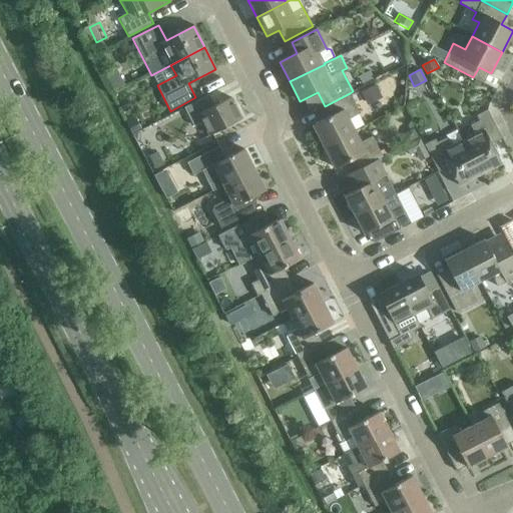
[(373,106),(388,100),(380,82),(365,88),(373,106)]
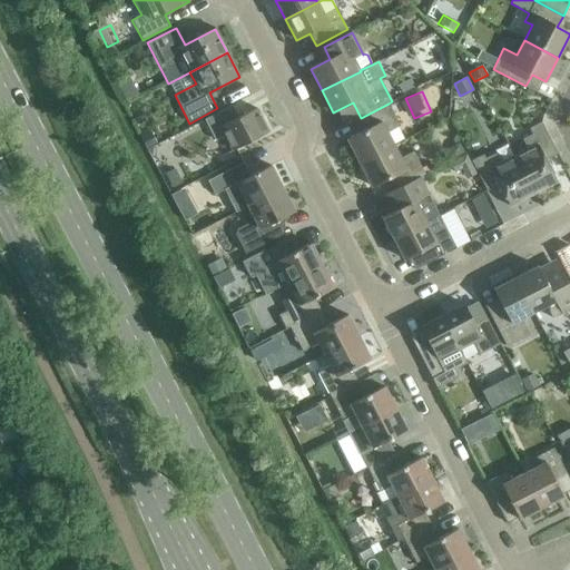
[(347,139),(360,164),(394,146),(387,133),(400,126),(389,104),(361,118),(366,129),(347,139)]
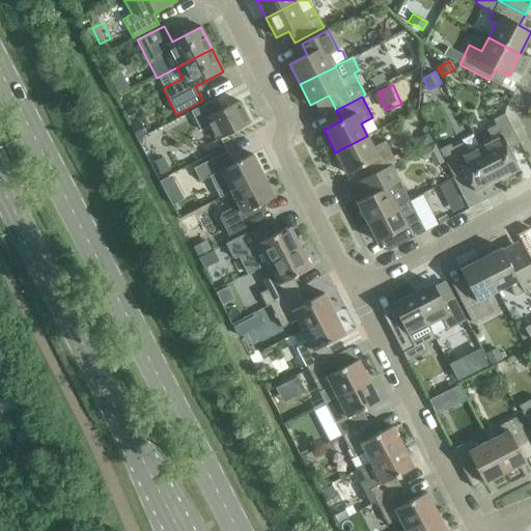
[(210,127),(217,141),(250,123),(239,102),(222,110),(217,99),(191,112),(200,132),(210,127)]
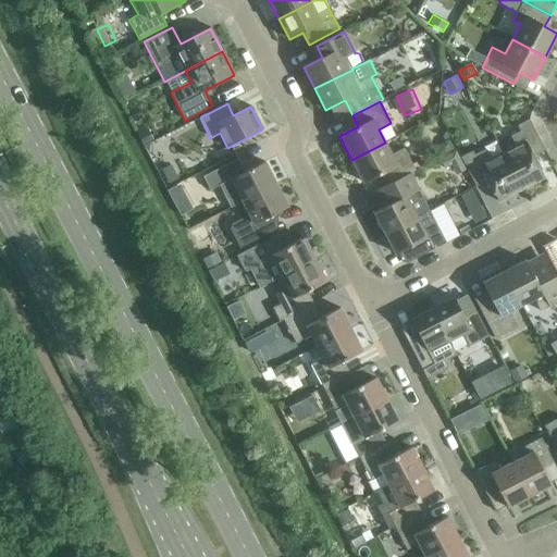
[(516,146),(503,153),(521,190),(544,178),(534,157),(545,151),(529,120),(517,126),(520,132),(510,137),(516,146)]
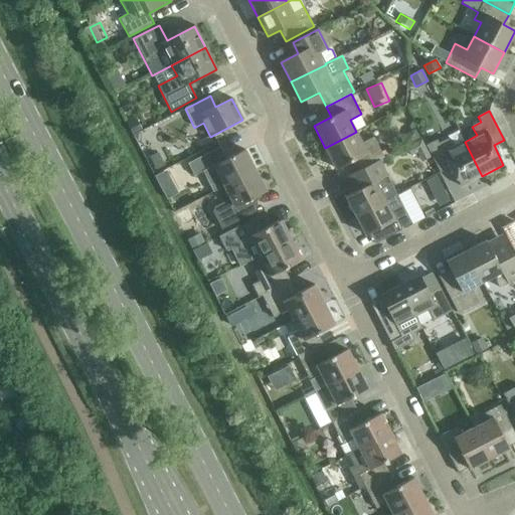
[(359,171),(379,160),(384,158),(373,138),(362,143),(356,132),(325,148),(336,169),(353,160),(359,171)]
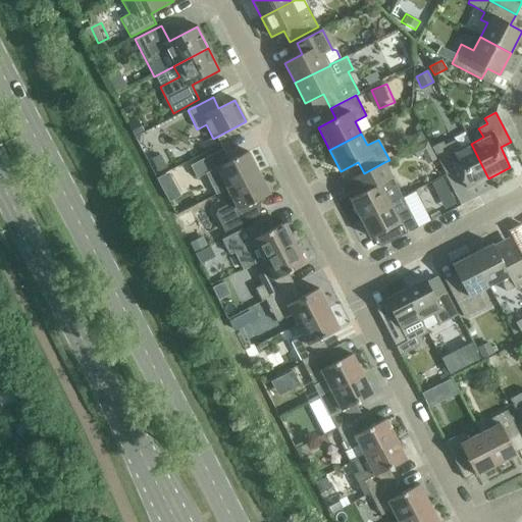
[(488,178),(471,144),(459,150),(454,141),(445,146),(442,142),(431,148),(446,175),(457,169),(467,190),(488,178)]
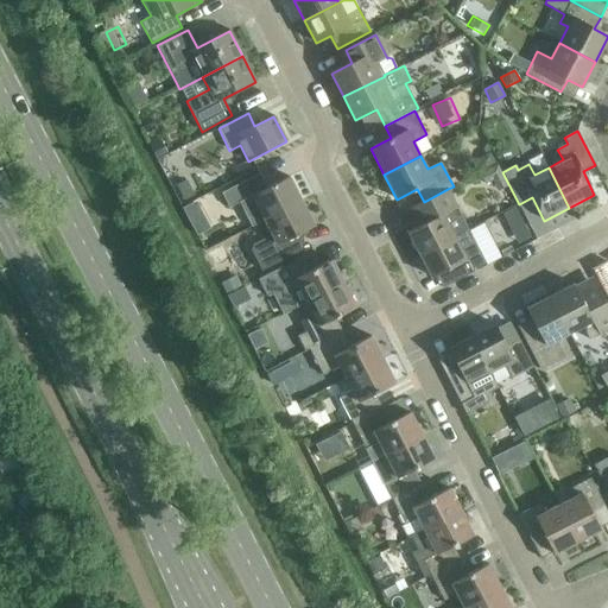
[(260,173),(221,194),(229,208),(240,203),(245,213),(252,227),(265,221),(302,202),(289,177),(267,188),(260,173)]
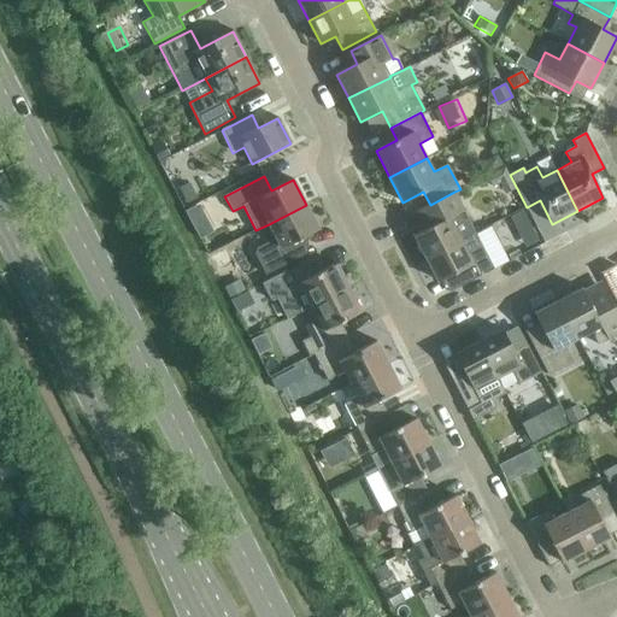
[(427,259),(462,241),(475,234),(454,192),(430,205),(416,212),(423,225),(416,229),(418,233),(415,235),(427,259)]
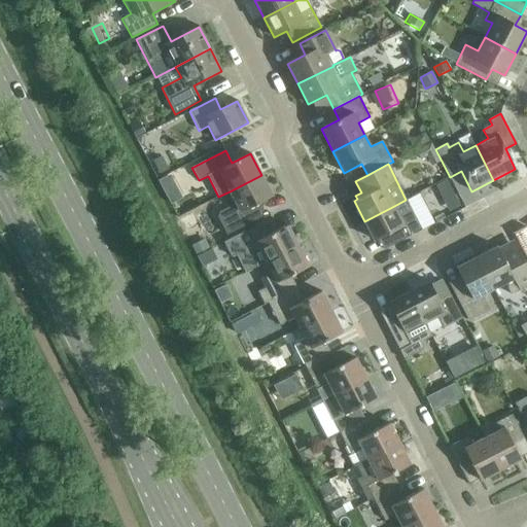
[(175,171),(164,176),(174,200),(185,195),(175,171)]
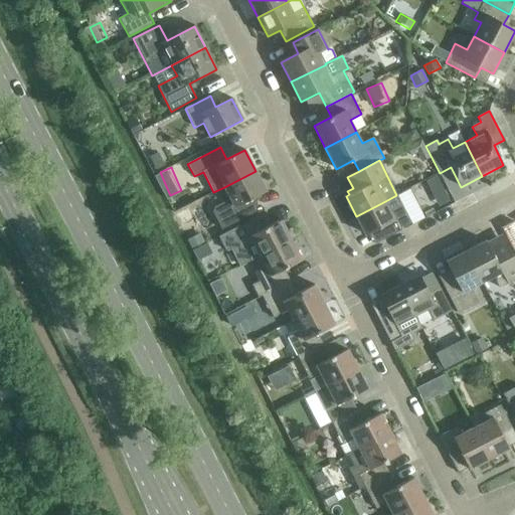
[(255,171),(224,187),(230,199),(214,206),(213,212),(221,229),(254,213),(248,201),(266,191),(255,171)]
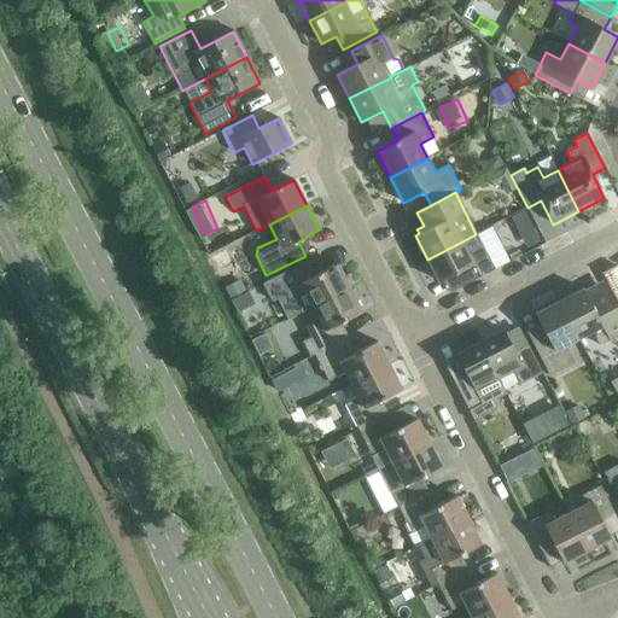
[(462,242),(427,260),(438,283),(450,277),(458,289),(495,270),(483,246),(476,234),(462,242)]
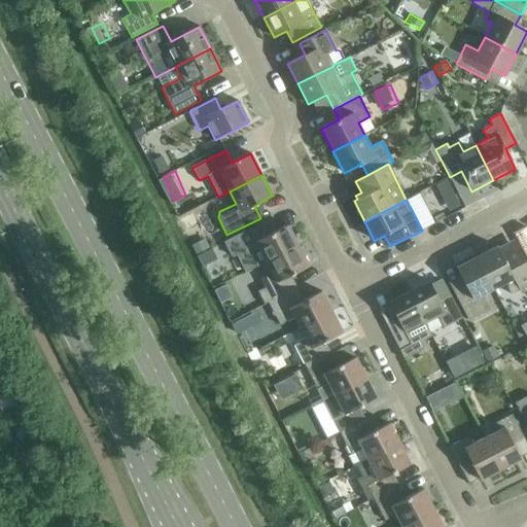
[(246,272),(266,262),(297,246),(287,225),(270,235),(264,221),(224,242),(232,256),(237,253),(246,272)]
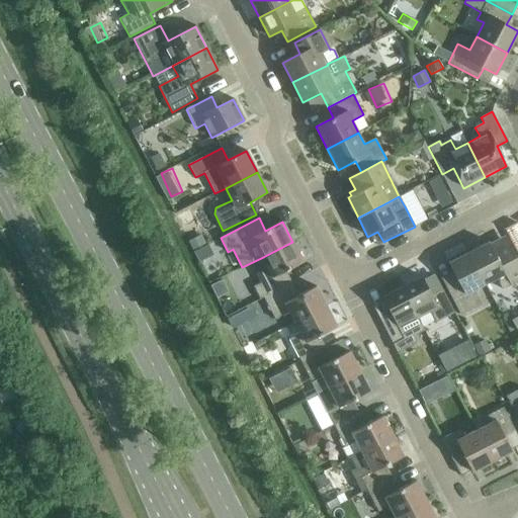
[(517,223),(504,230),(517,258),(517,223)]
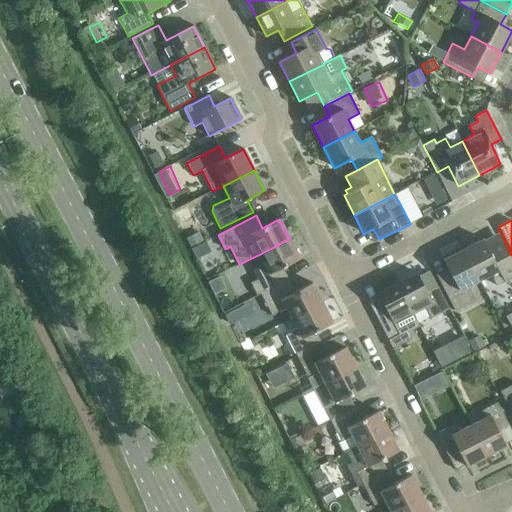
[(186,239),(191,248),(204,241),(199,232),(186,239)]
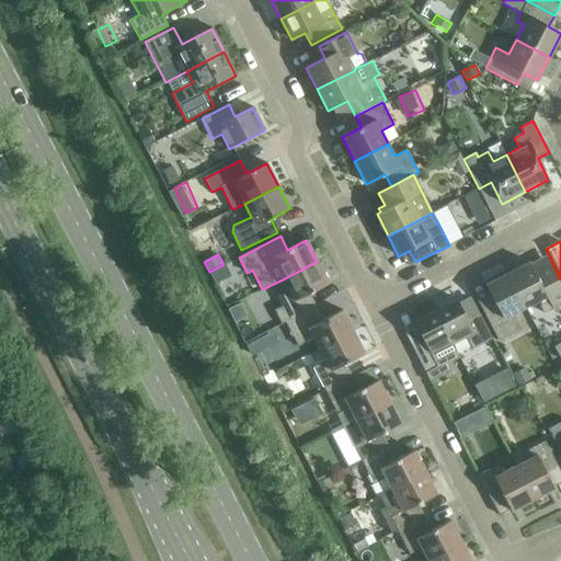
[(282,324),(285,322),(317,307),(309,294),(328,284),(317,262),(283,279),(289,290),(276,297),(282,306),(274,310),(282,324)]
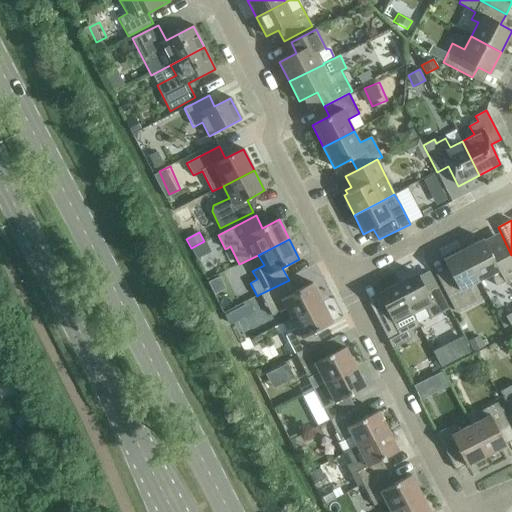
[(483,240),(463,250),(479,281),(490,275),(496,286),(511,277),(511,257),(507,249),(492,257),(483,240)]
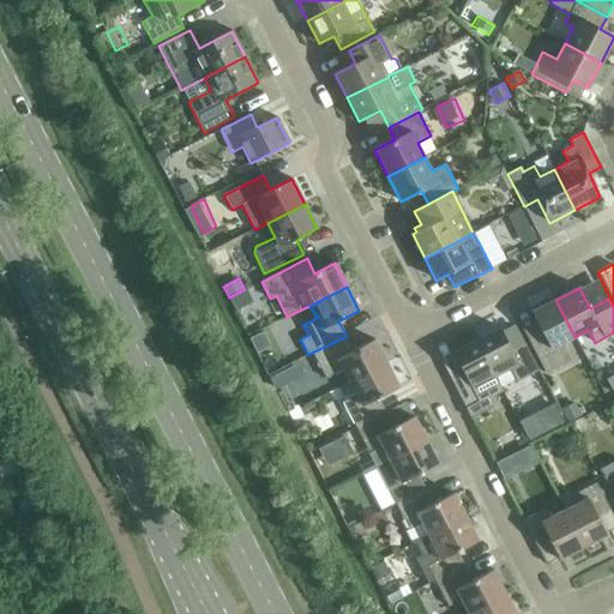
[(575,337),(555,300),(531,312),(542,332),(528,341),(546,374),(571,361),(561,344),(575,337)]
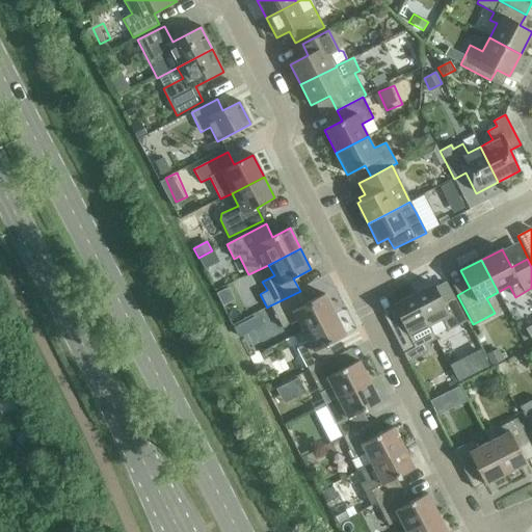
[(433,285),(413,295),(429,326),(442,320),(448,331),(467,321),(454,297),(444,303),(433,285)]
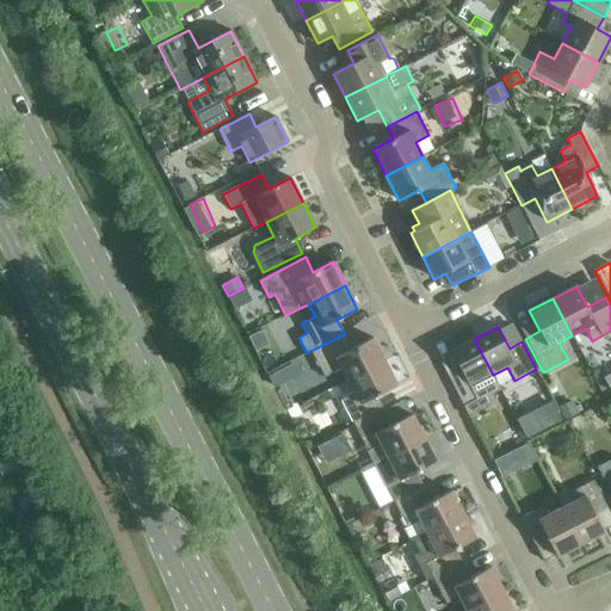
[(341,368),(347,381),(384,362),(372,338),(352,349),(345,334),(310,351),(323,377),(341,368)]
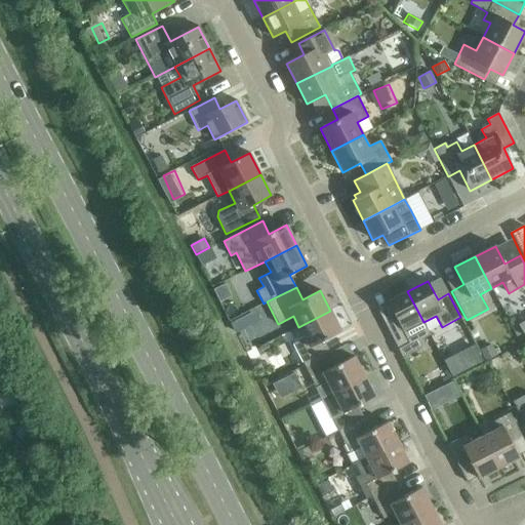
[(430,334),(423,322),(407,291),(388,301),(393,312),(381,318),(402,358),(422,348),(418,340),(430,334)]
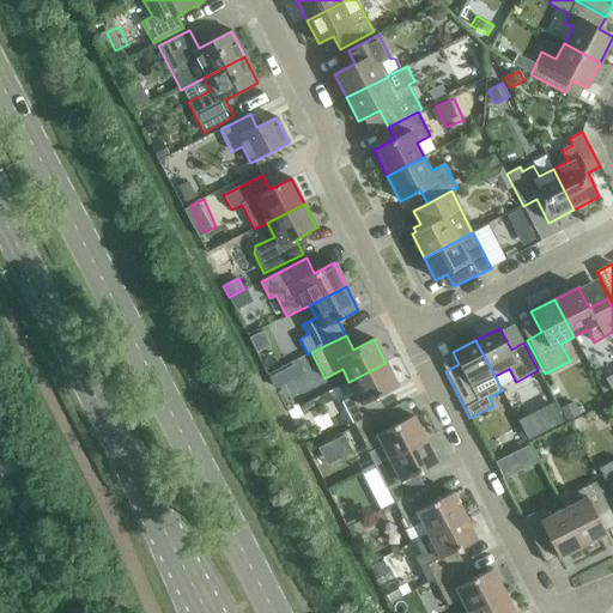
[(341,401),(356,426),(384,412),(377,398),(398,387),(386,363),(349,382),(356,394),(341,401)]
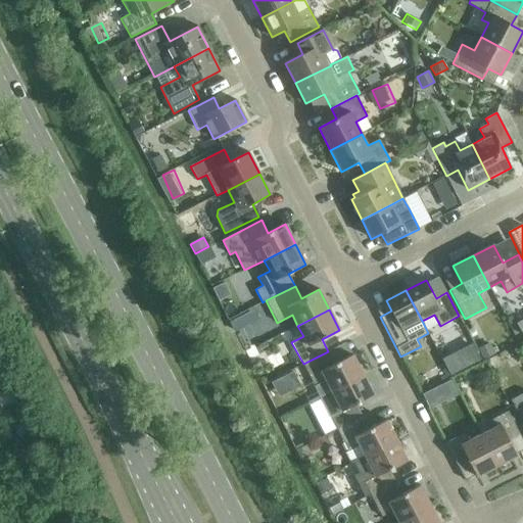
[(493,340),(478,348),(483,359),(498,351),(493,340)]
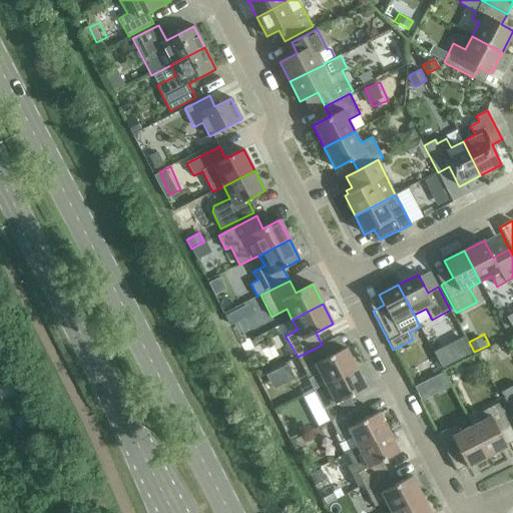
[(320,373),(325,384),(356,368),(346,348),(329,357),(322,345),(298,357),(309,379),(320,373)]
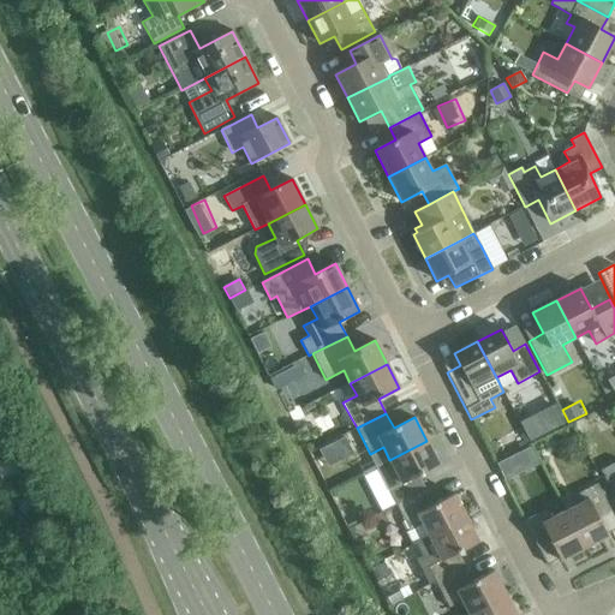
[(347,433),(322,445),(332,464),(357,452),(347,433)]
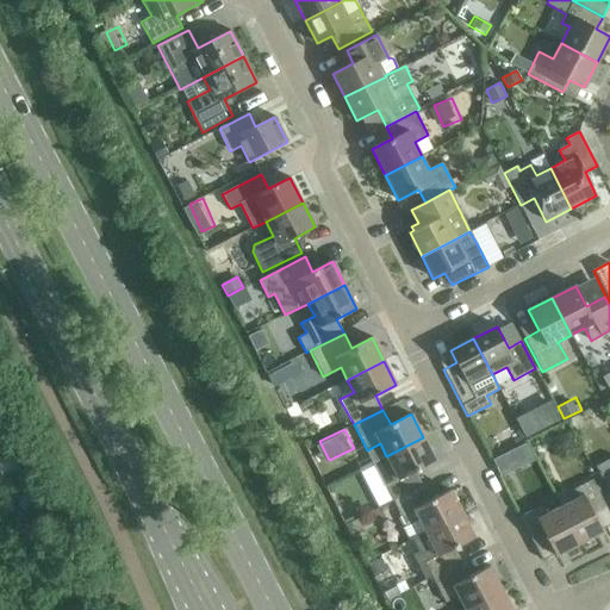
[(379,475),(392,500),(422,486),(415,472),(435,461),(423,437),(386,456),(392,468),(379,475)]
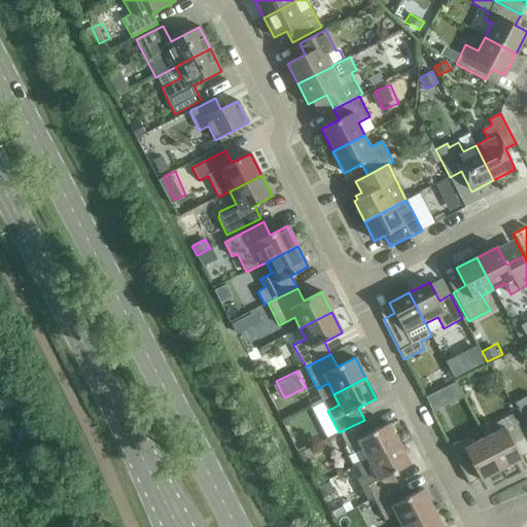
[(428,390),(433,409),(465,399),(459,381),(428,390)]
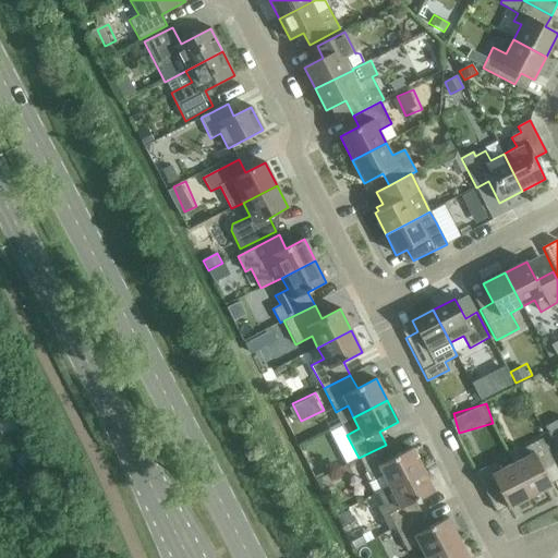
[(0,417),(0,425),(8,436),(24,423),(13,408),(0,417)]
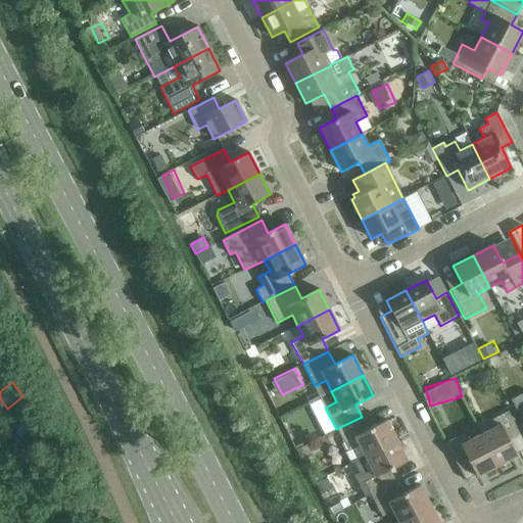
[(522,393),(511,400),(522,424),(522,393)]
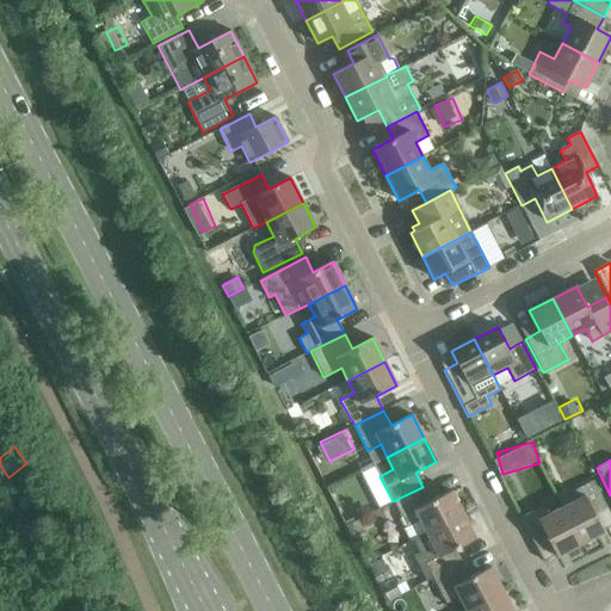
[(329,483),(339,505),(366,492),(357,471),(329,483)]
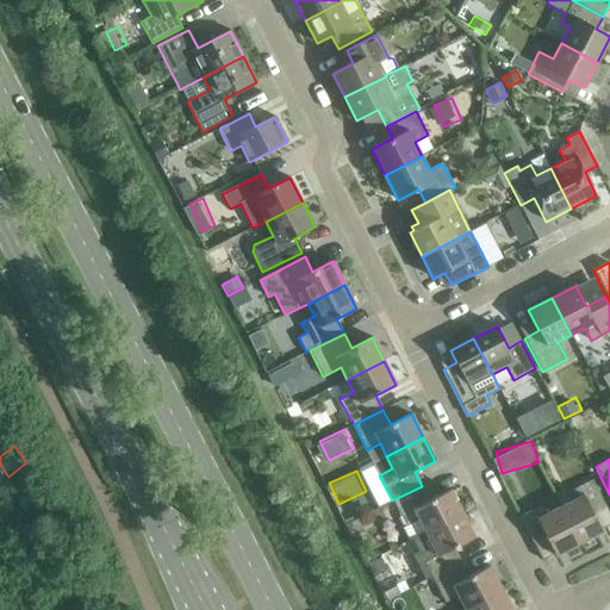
[(573,500),(560,508),(579,543),(603,531),(602,529),(609,524),(609,514),(592,480),(570,492),(573,500)]
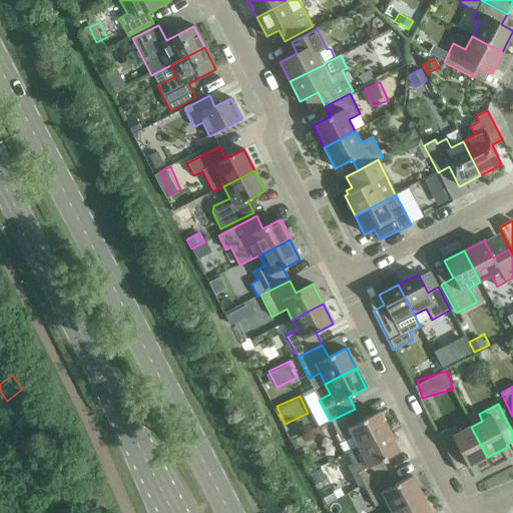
[(345,455),(348,454),(358,448),(389,432),(379,412),(362,421),(355,409),(330,421),(342,443),(340,444),(345,455)]
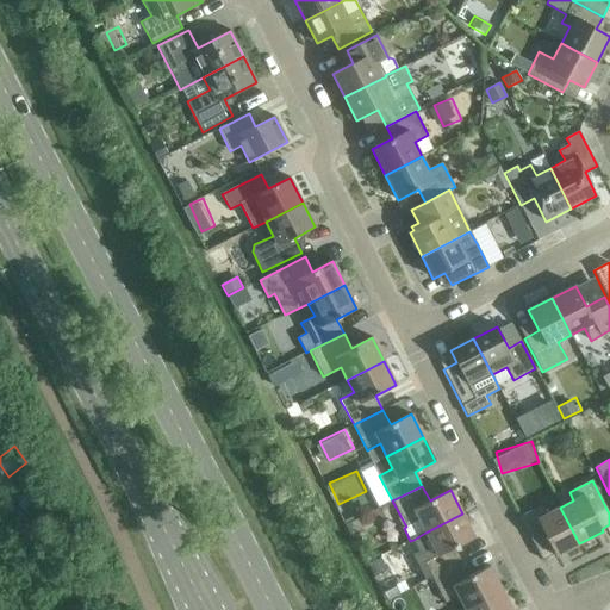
[(579,543),(560,508),(548,514),(543,505),(520,517),(542,560),(554,554),(555,555),(579,543)]
